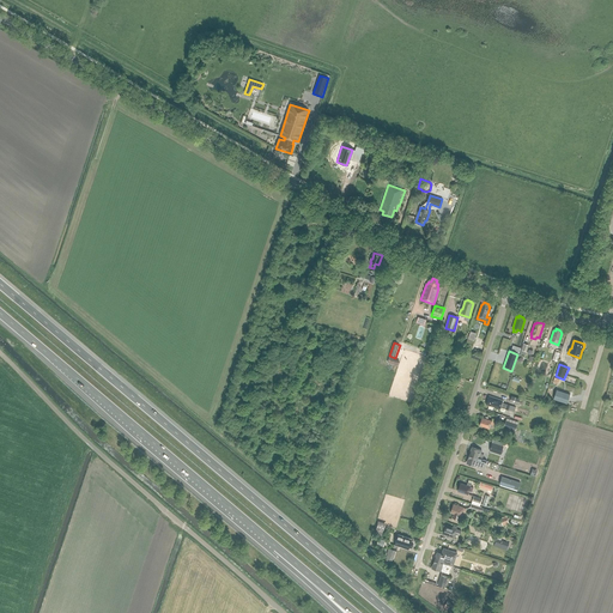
[(557,390),(553,400),(568,405),(571,395),(557,390)]
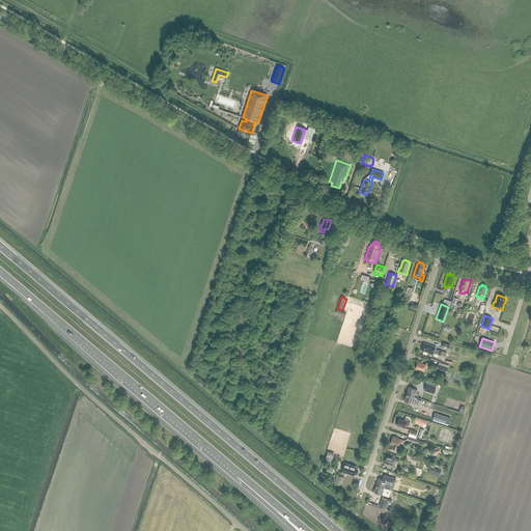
[(438,354),(445,357),(447,353),(435,348),(436,347),(425,344),(425,345),(423,344),(422,350),(423,350),(423,352),(434,355),(434,352),(438,354)]
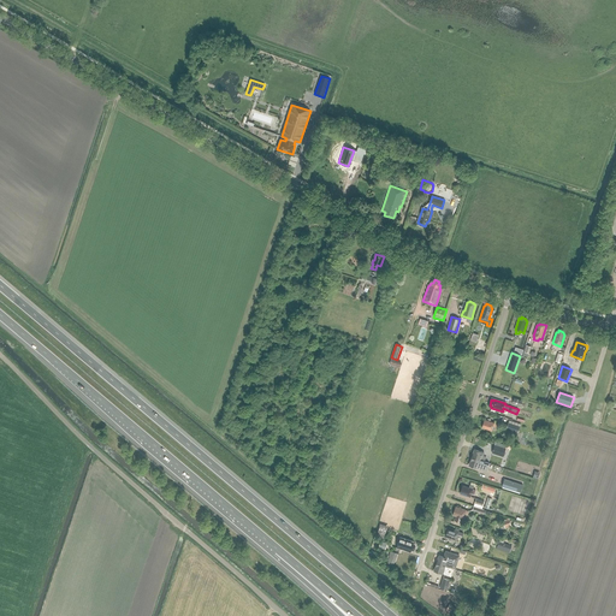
[(493,427),(496,428),(497,424),(495,424),(485,420),(481,427),(492,431),(493,427)]
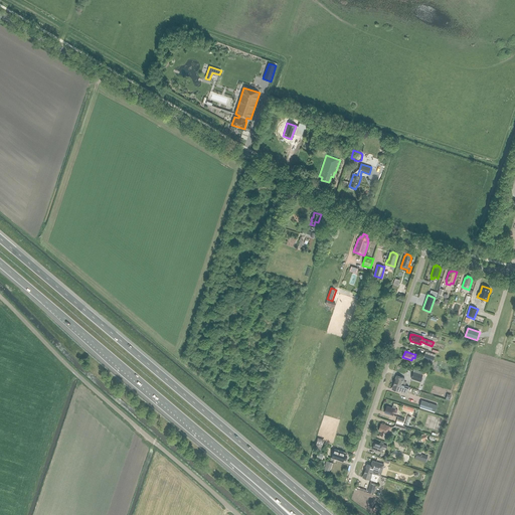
[(425,353),(423,358),(434,361),(435,356),(425,353)]
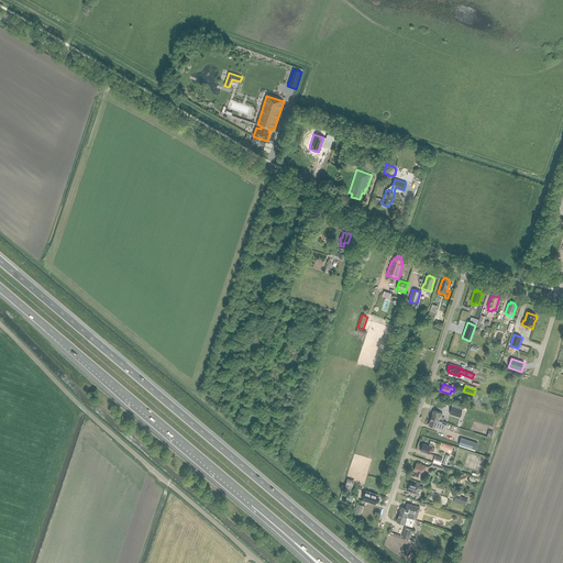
[(453,406),(450,414),(461,418),(463,409),(453,406)]
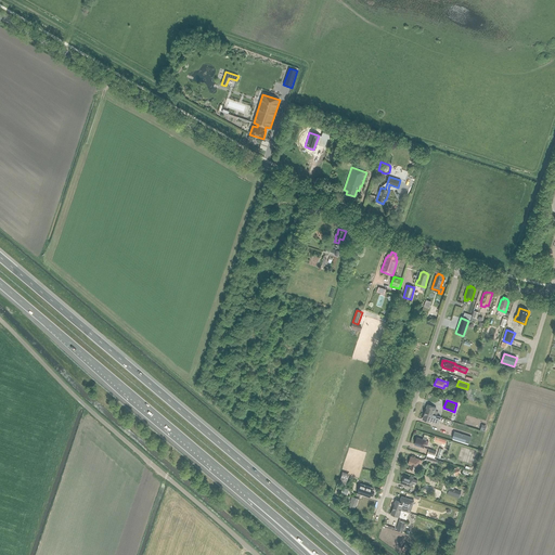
[(427,405),(425,412),(436,416),(437,412),(435,411),(436,408),(427,405)]
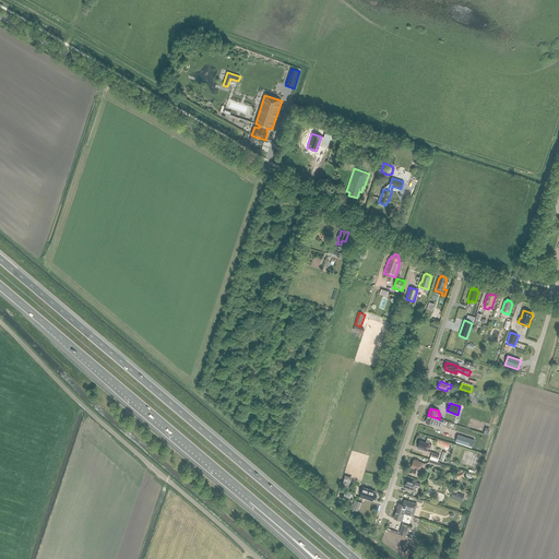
[(428,415),(426,423),(441,428),(444,420),(439,419),(428,415)]
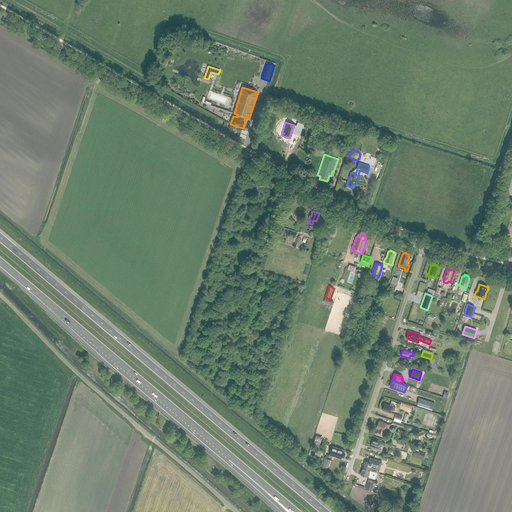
[(419,399),(417,406),(432,410),(434,404),(419,399)]
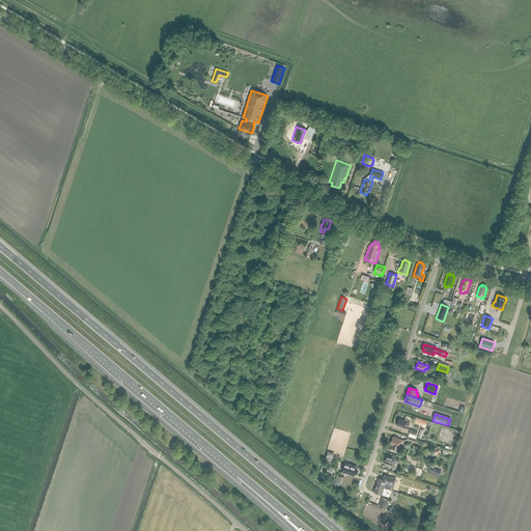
[(404,420),(399,419),(396,425),(406,428),(407,425),(409,426),(410,422),(408,422),(409,419),(406,418),(404,420)]
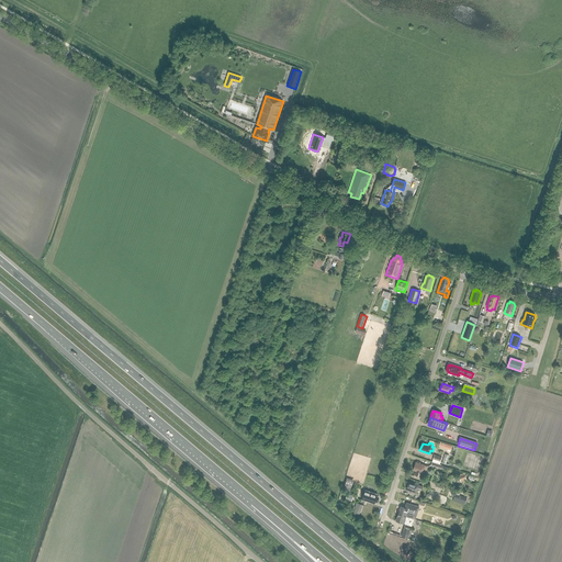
[(433,462),(440,464),(442,457),(435,454),(433,462)]
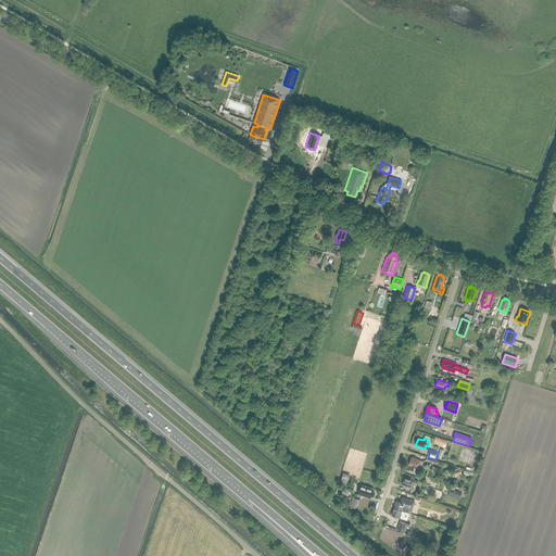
[(408,465),(412,466),(411,469),(417,471),(419,465),(421,466),(422,462),(420,460),(412,457),(408,465)]
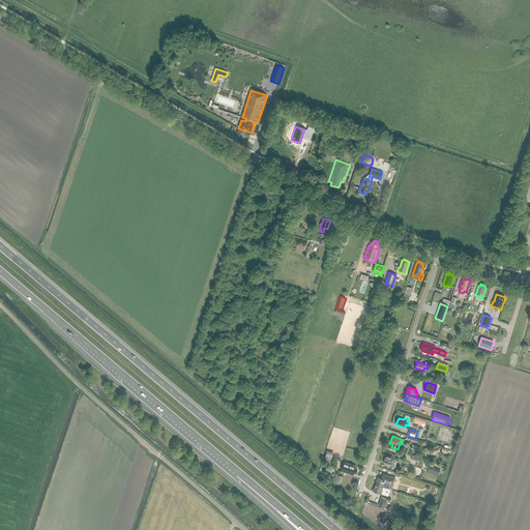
[(327,452),(324,462),(330,464),(333,454),(327,452)]
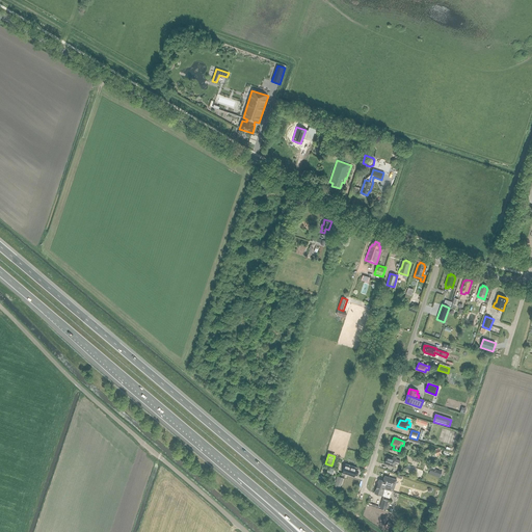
[(400,460),(396,459),(397,457),(394,456),(393,458),(388,456),(386,463),(394,467),(395,463),(399,464),(400,460)]
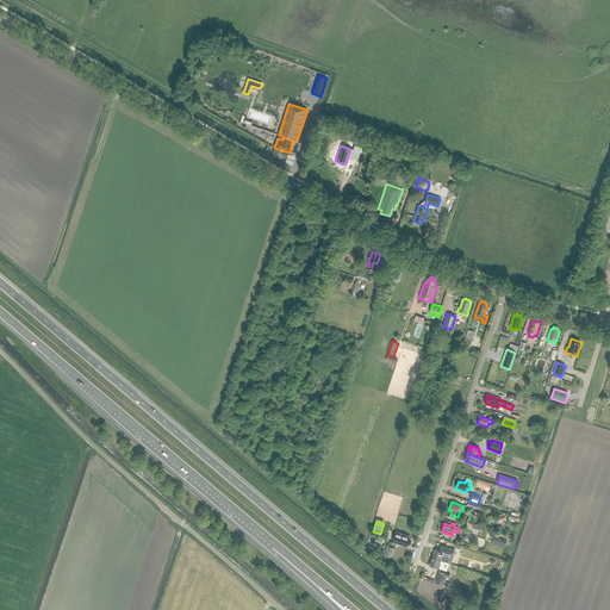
[(408,545),(410,546),(411,540),(409,539),(410,537),(396,533),(393,542),(392,545),(396,546),(396,543),(403,546),(403,545),(408,546),(408,545)]
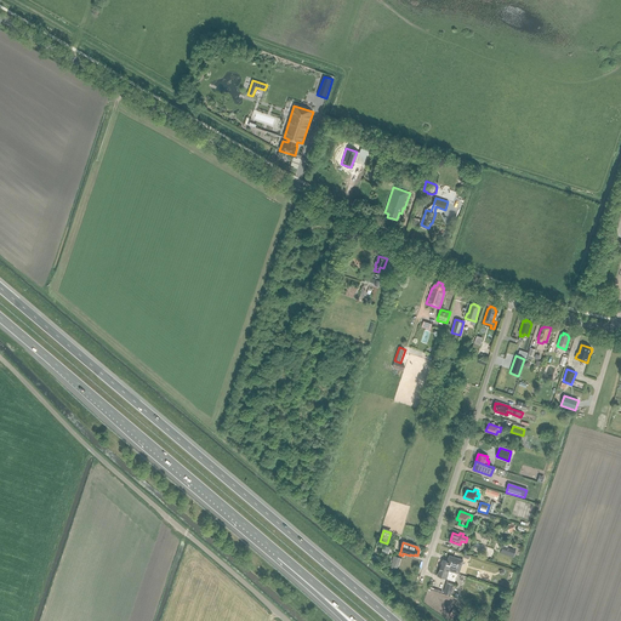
[(505,543),(502,551),(514,556),(516,551),(508,548),(508,545),(505,543)]
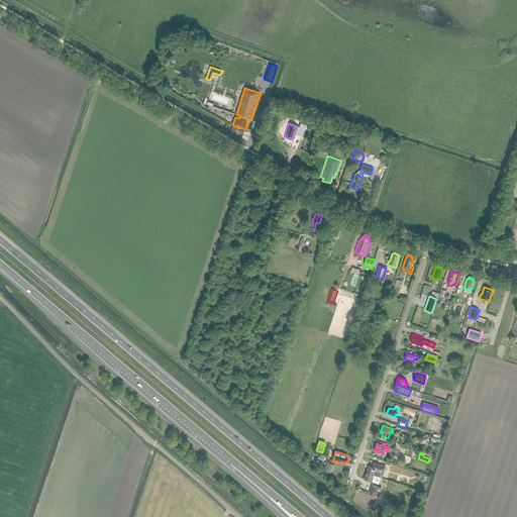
[(334,464),(328,462),(325,473),(331,475),(334,464)]
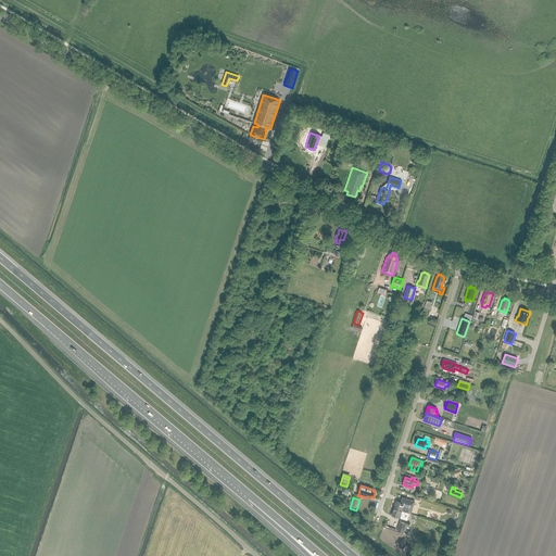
[(396,502),(394,507),(404,510),(412,514),(415,502),(403,497),(401,503),(396,502)]
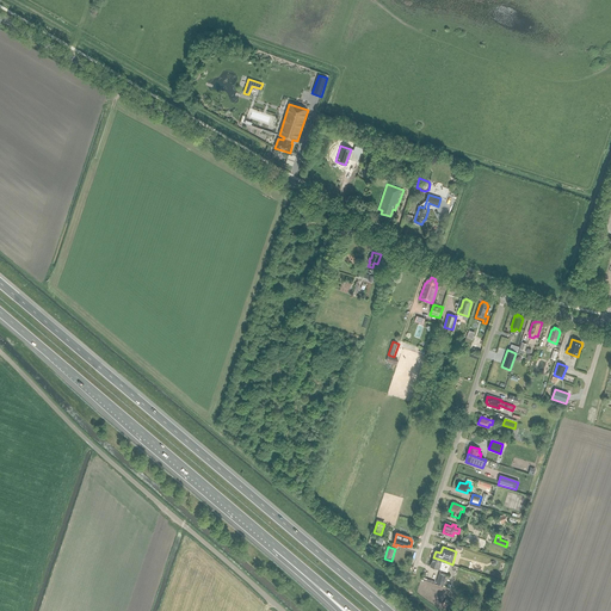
[(431,566),(440,569),(448,572),(450,565),(443,562),(444,561),(433,557),(431,566)]
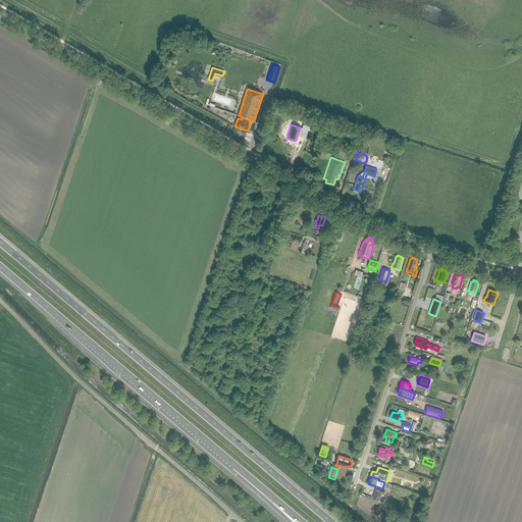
[(420,491),(425,493),(429,482),(423,480),(421,487),(420,491)]
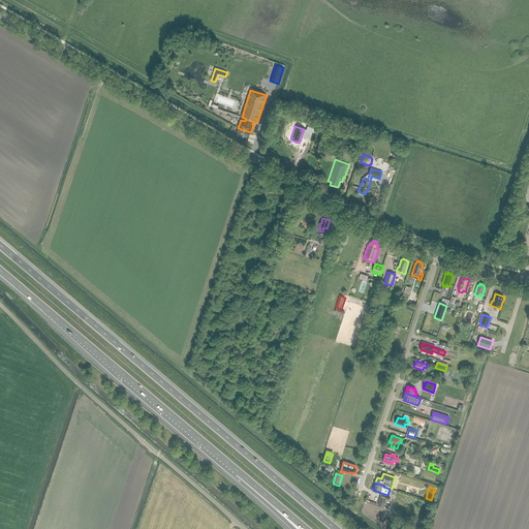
[(380,496),(378,505),(380,505),(384,507),(386,498),(380,496)]
